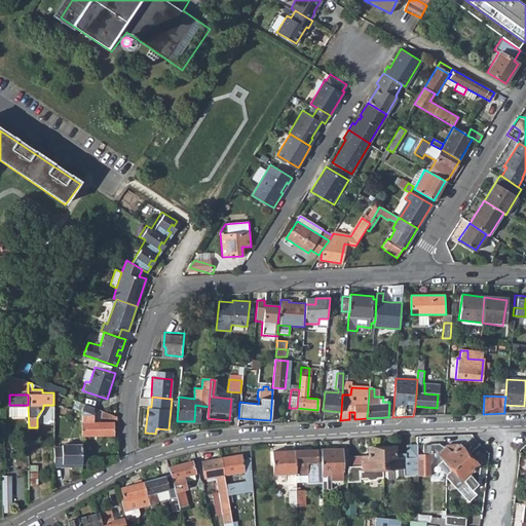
[(85,403),(80,413),(82,414),(82,435),(113,435),(113,422),(94,422),(95,407),(85,403)]
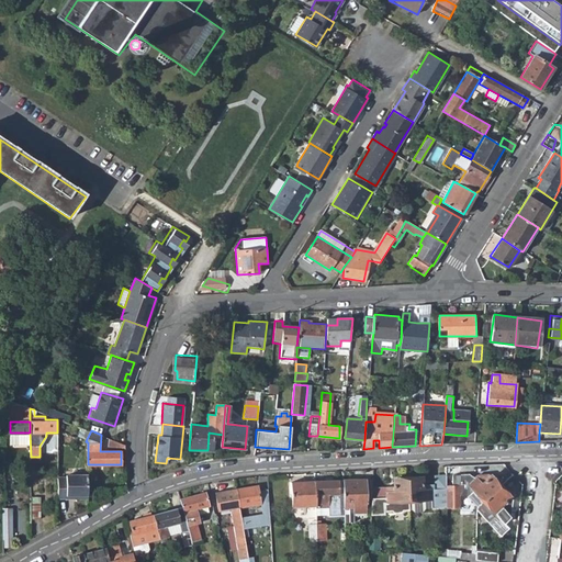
[(108,448),(124,449),(125,441),(109,439),(108,448)]
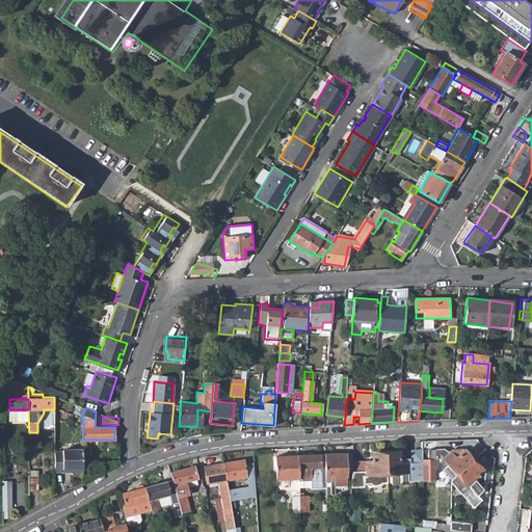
[(445,448),(436,449),(436,458),(444,458),(449,464),(457,475),(473,460),(463,451),(460,454),(455,458),(450,453),(445,448)]
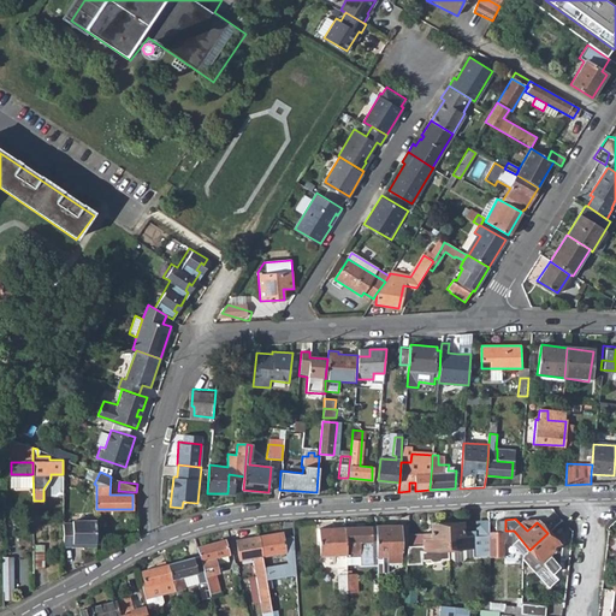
[(72,526),(64,525),(64,548),(96,546),(96,521),(72,521),(72,526)]
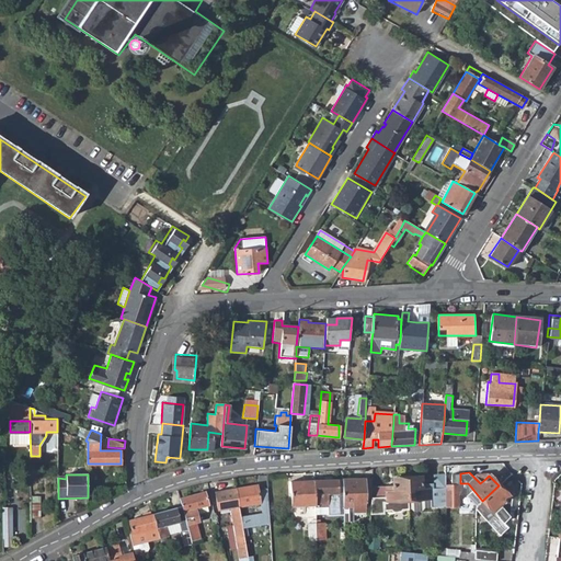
[(478,474),(474,478),(480,483),(485,479),(482,474),(478,474)]
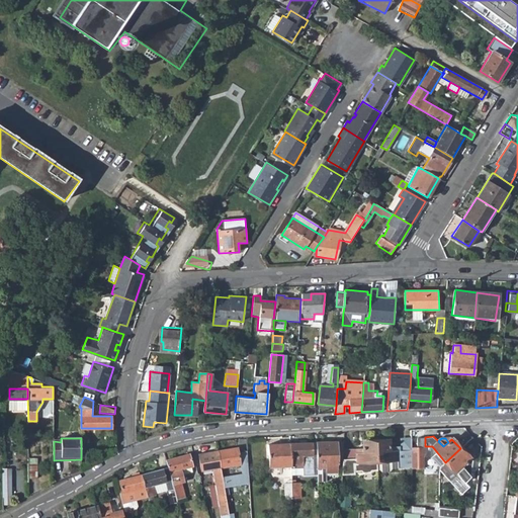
[(341,463),(340,471),(360,470),(363,471),(368,471),(370,469),(377,469),(376,441),(363,442),(363,449),(342,449),(341,463)]
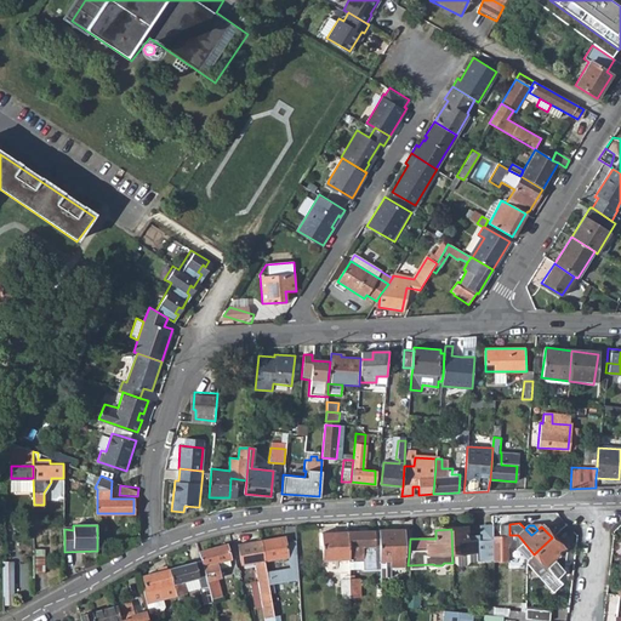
[(467,529),(451,529),(453,553),(477,552),(477,562),(488,560),(486,541),(476,541),(467,542),(467,536),(467,529)]
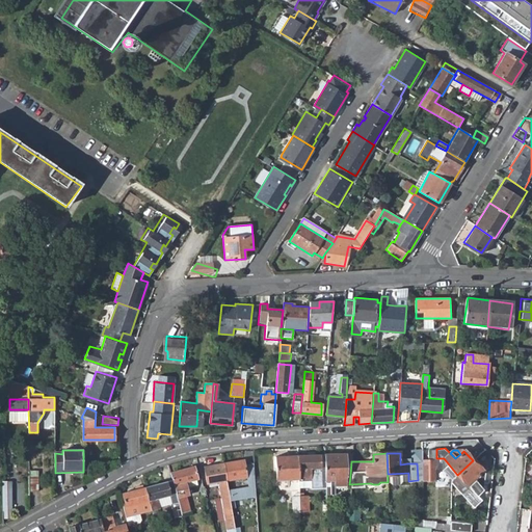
[(345,454),(324,454),(325,481),(329,481),(337,481),(337,477),(345,477),(345,454)]
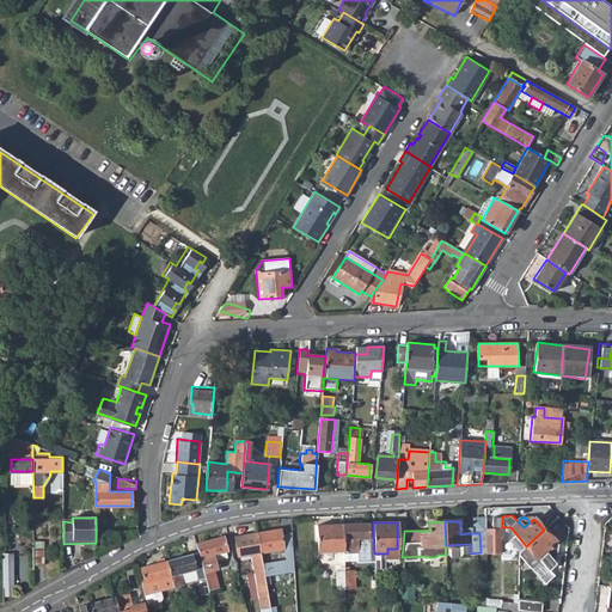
[(369,524),(344,525),(344,551),(357,551),(357,539),(369,538),(369,524)]
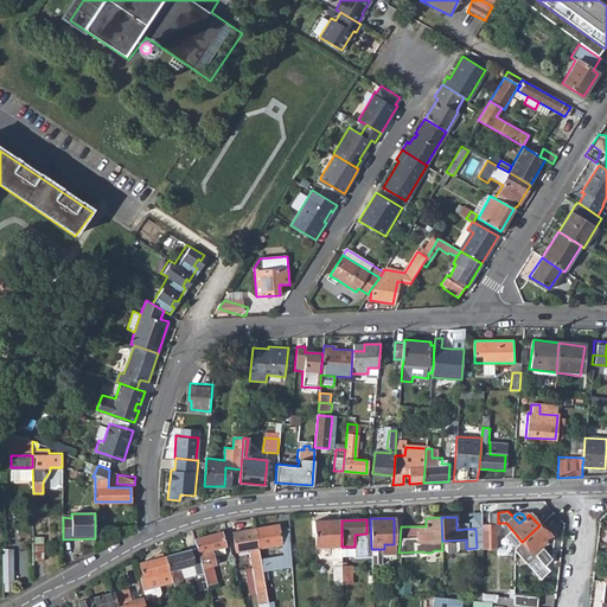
[(342,521),(314,521),(315,547),(342,547),(342,521)]
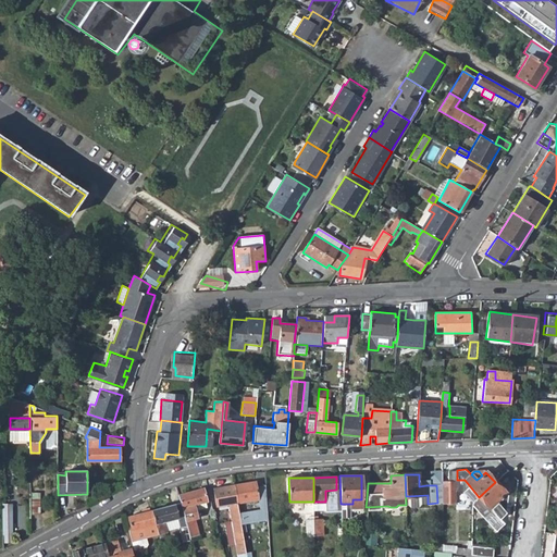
[(457,480),(443,481),(444,504),(458,503),(457,480)]
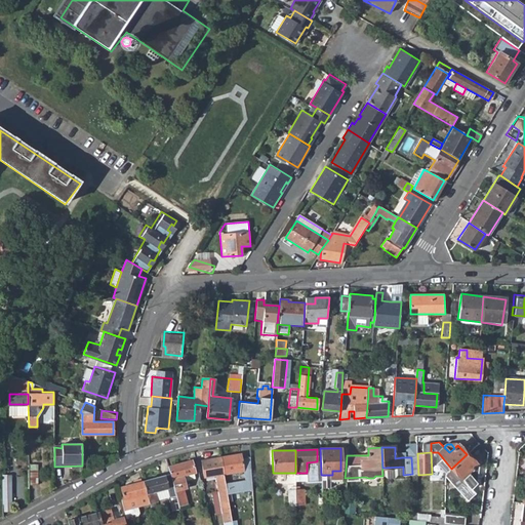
[(240,454),(220,457),(224,474),(242,470),(240,454)]
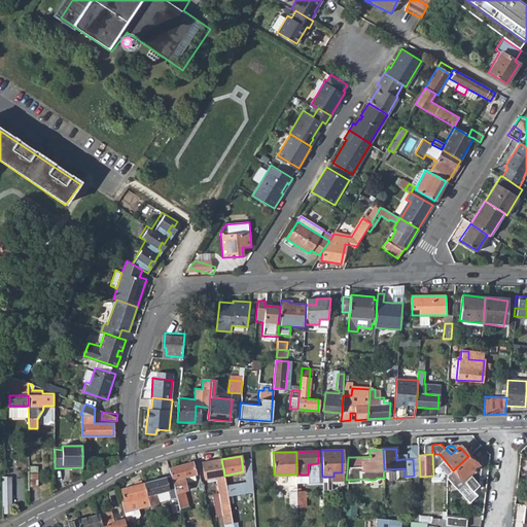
[(448,475),(447,477),(468,501),(477,494),(471,489),(478,484),(480,468),(468,456),(453,470),(448,475)]
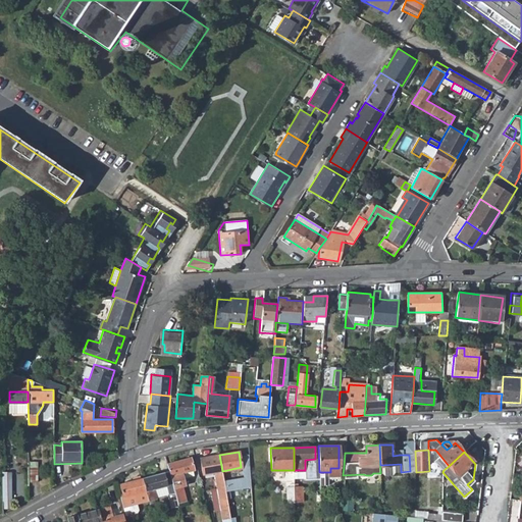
[(219,455),(200,458),(202,474),(213,472),(216,489),(218,503),(221,519),(229,518),(225,489),(223,479),(222,475),(222,471),(219,455)]
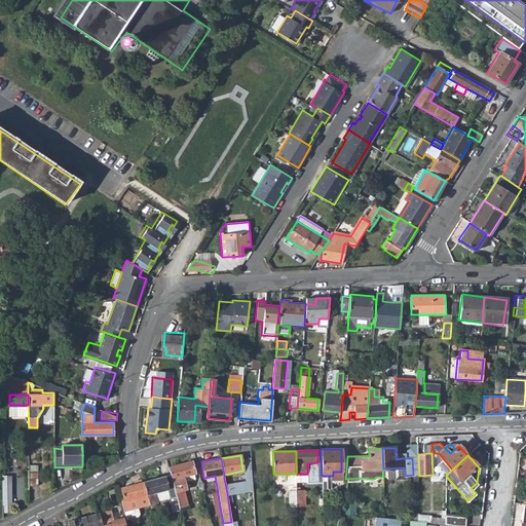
[(444,459),(439,464),(447,474),(452,470),(444,459)]
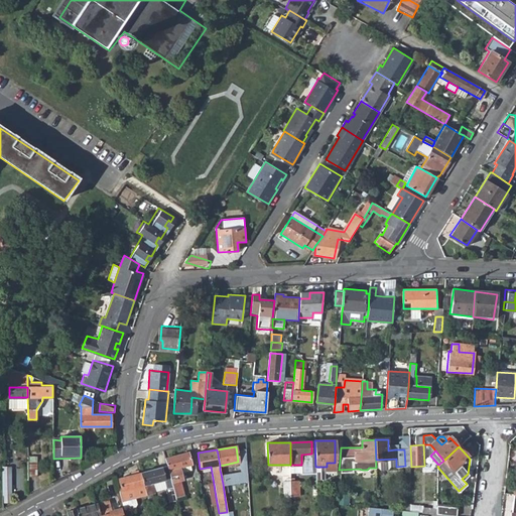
[(187,453),(165,459),(172,483),(180,480),(182,480),(181,474),(179,468),(190,465),(191,465),(187,453)]
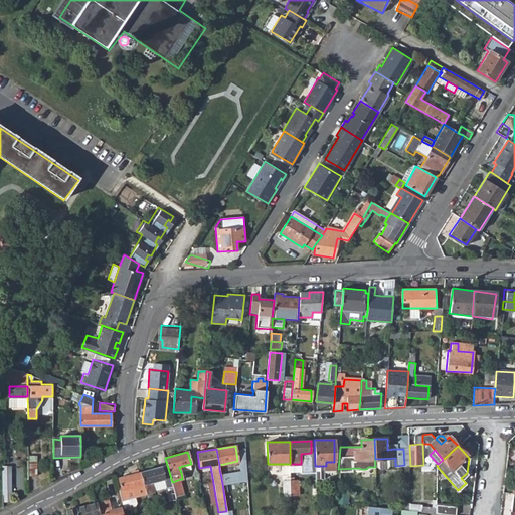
[(395,458),(375,459),(375,467),(395,466),(395,458)]
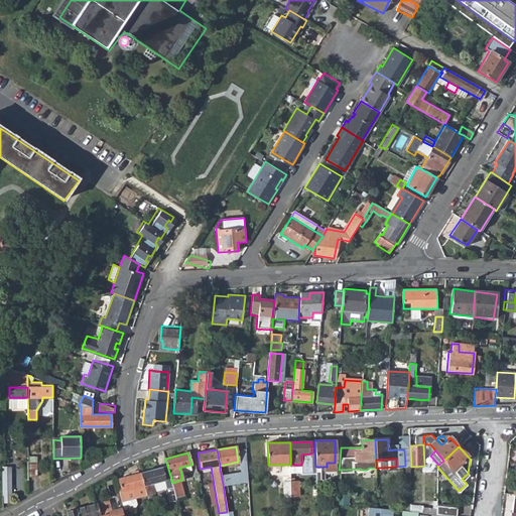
[(190,465),(179,468),(181,474),(191,471),(190,465)]
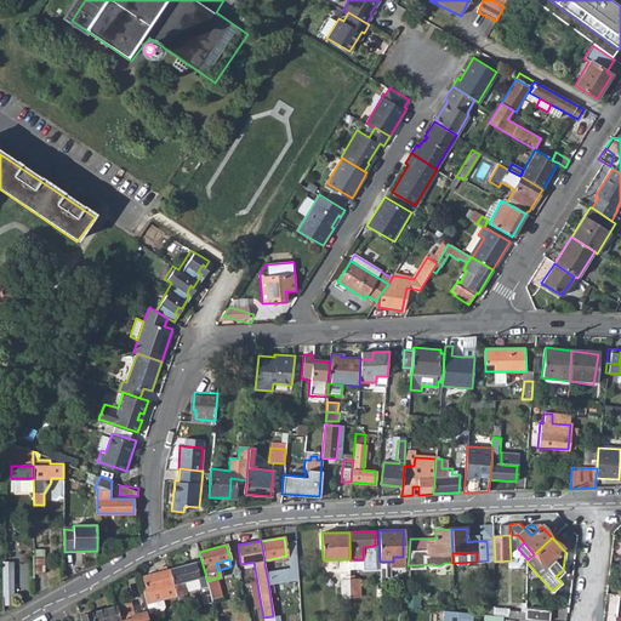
[(12,560),(3,562),(4,604),(13,604),(12,560)]
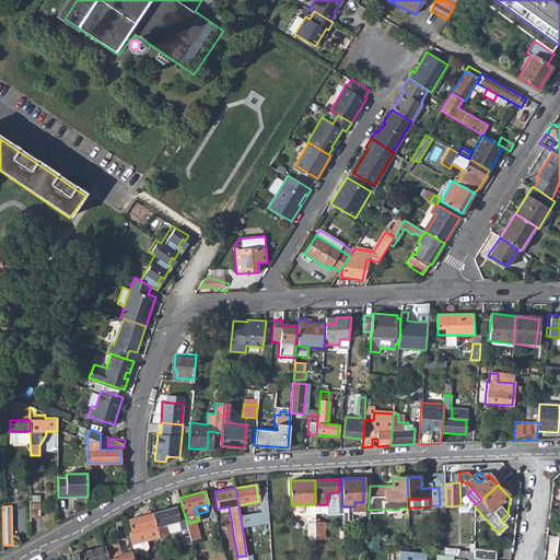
[(177,506),(153,513),(156,526),(165,524),(179,520),(177,506)]
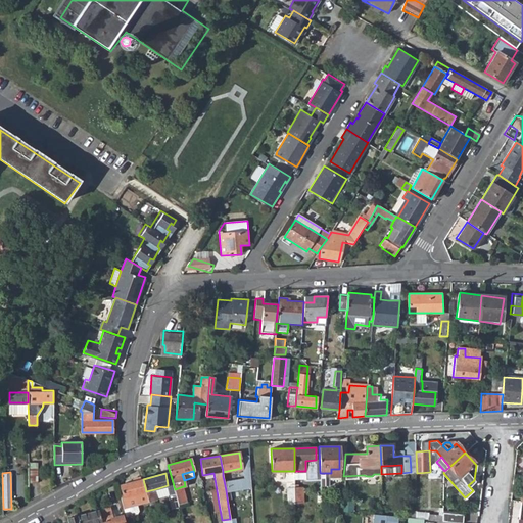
[(133,482),(120,485),(124,497),(121,498),(124,508),(136,505),(148,502),(146,491),(143,479),(140,480),(139,478),(132,479),(133,482)]
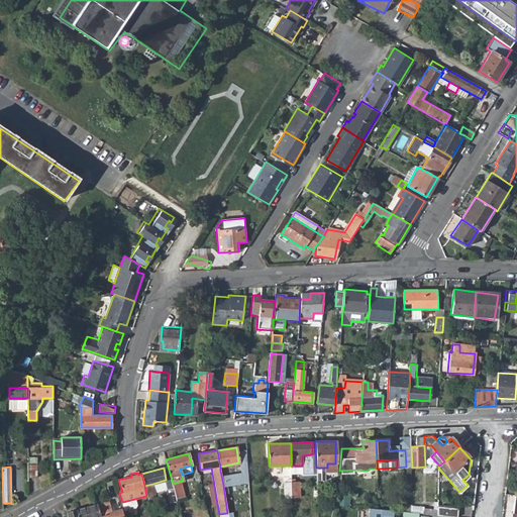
[(224,474),(221,475),(223,485),(231,484),(229,474),(224,474)]
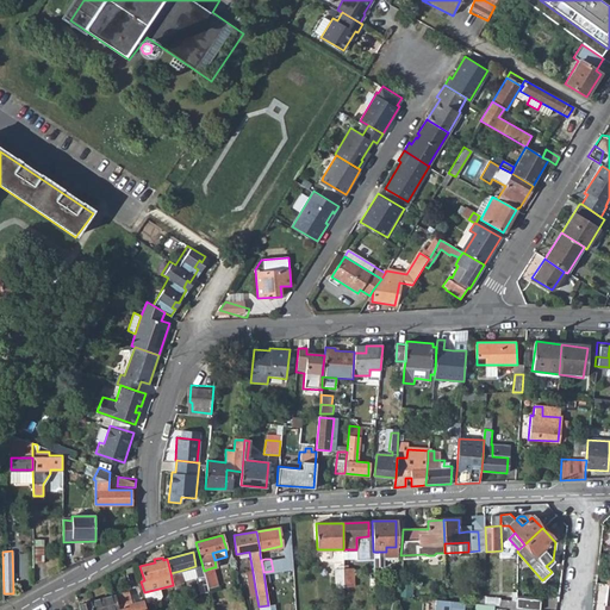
[(213,567),(204,571),(204,573),(207,585),(209,587),(217,585),(213,567)]
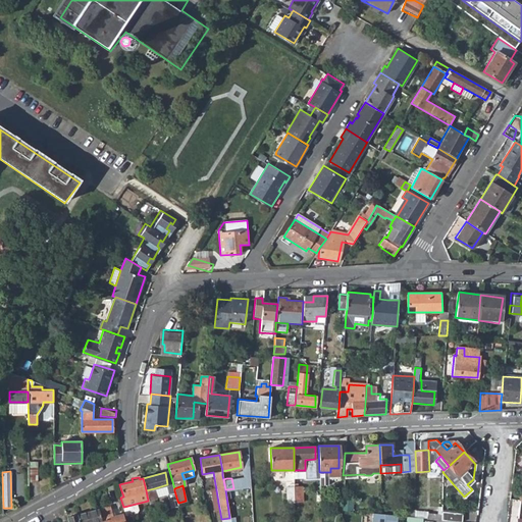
[(154,488),(146,490),(148,501),(152,501),(156,499),(154,488)]
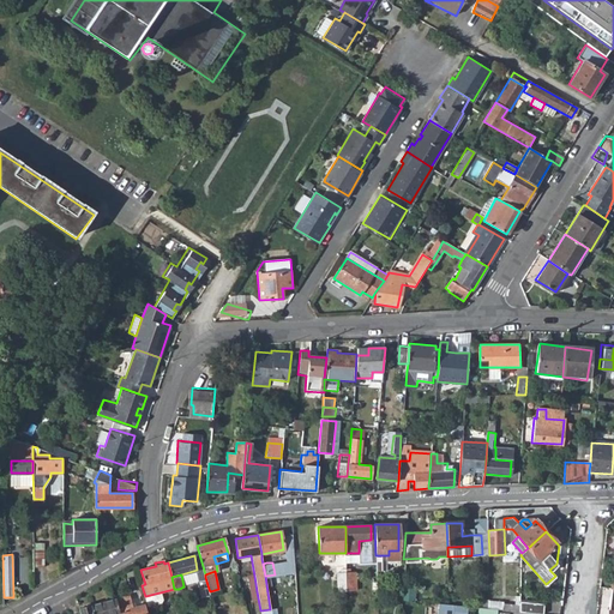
[(254,576),(247,578),(250,593),(257,591),(254,576)]
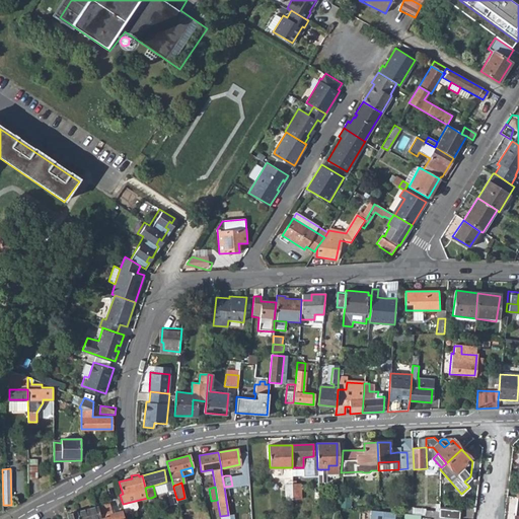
[(173,488),(165,490),(168,500),(176,498),(173,488)]
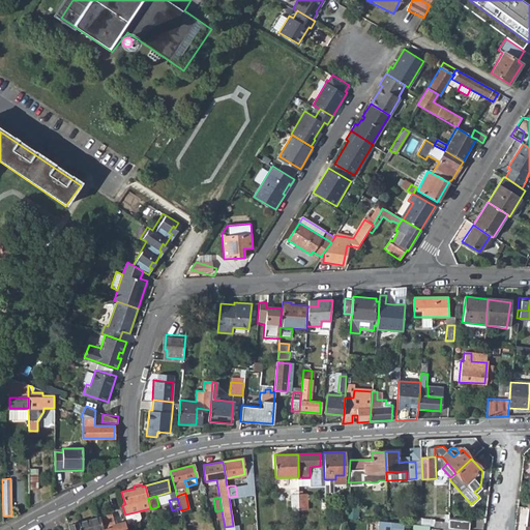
[(138,511),(125,514),(127,523),(139,520),(140,518),(138,511)]
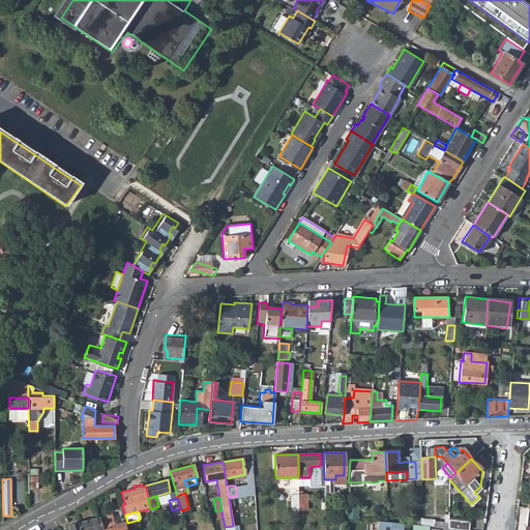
[(112,514),(99,518),(102,529),(101,529),(125,529),(124,522),(114,525),(112,514)]
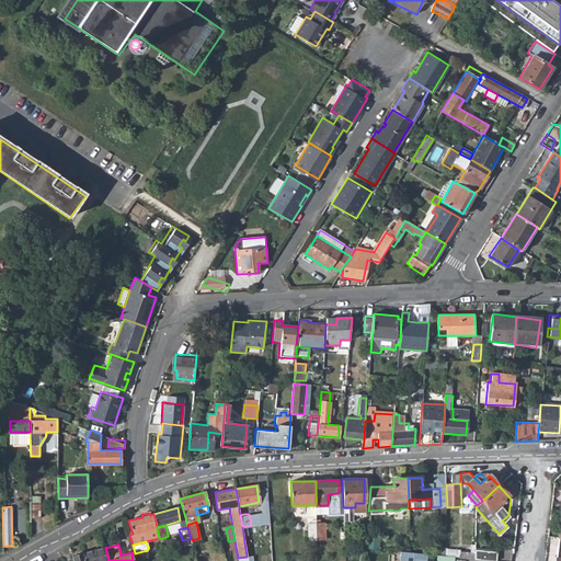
[(438,546),(437,553),(449,554),(449,547),(438,546)]
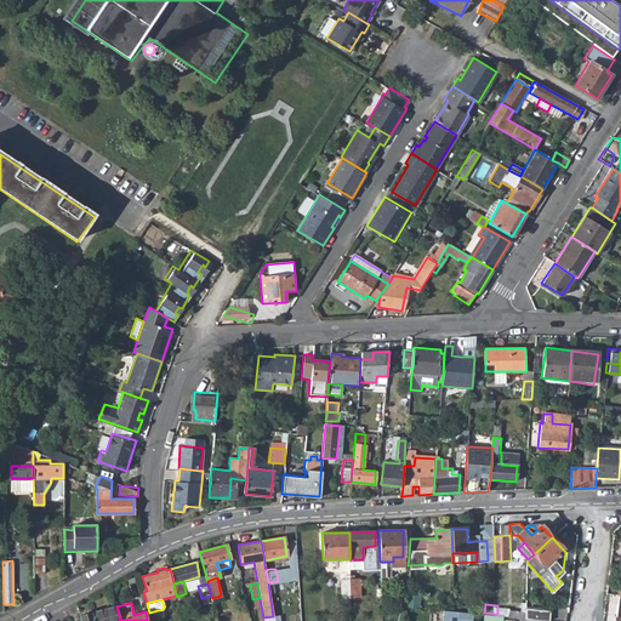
[(117,607),(80,616),(81,620),(118,620),(120,620),(117,607)]
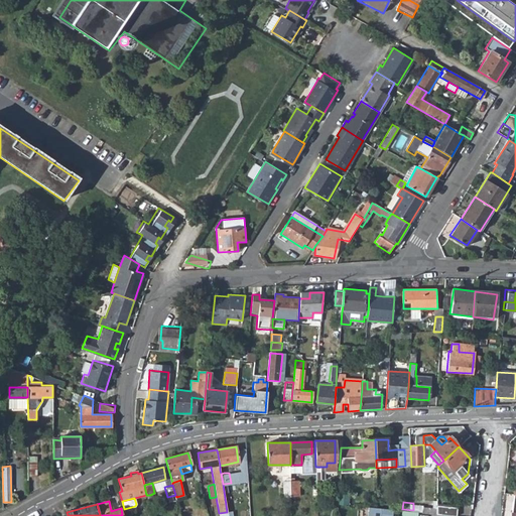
[(458,508),(439,505),(439,514),(457,515),(458,508)]
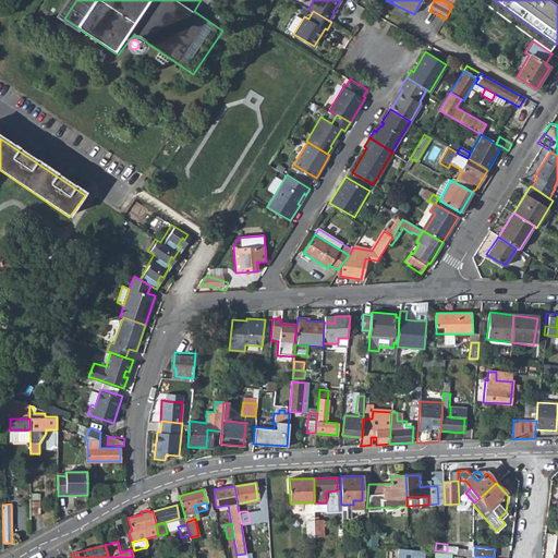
[(399,547),(398,557),(426,557),(427,549),(399,547)]
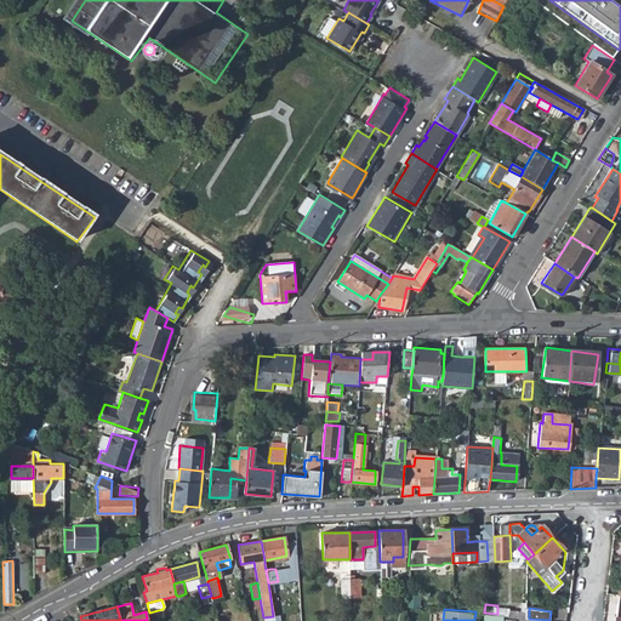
All buildings are outlined.
